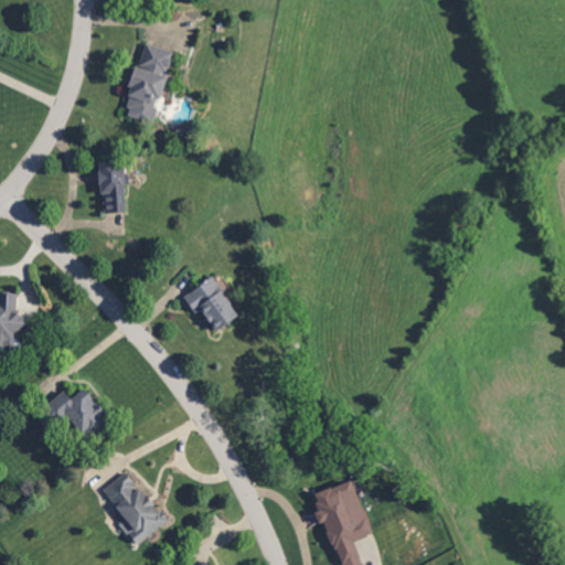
[(174,50),(145,43),(139,67),(134,66),(128,86),(132,87),(125,115),(156,123),(174,50)]
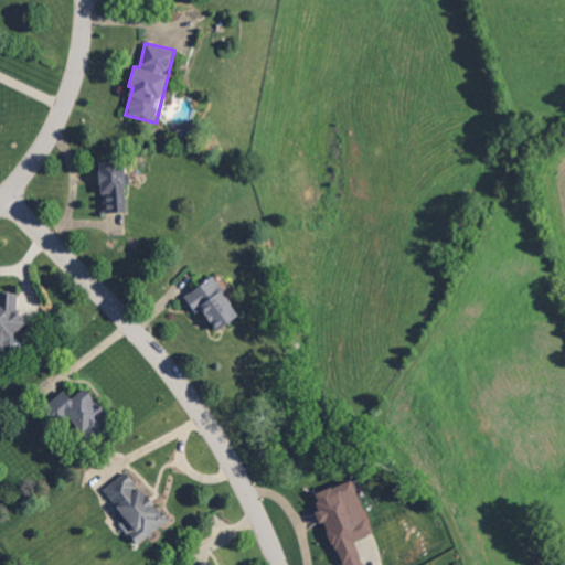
[(126,212),(124,160),(99,161),(102,212),(126,212)]
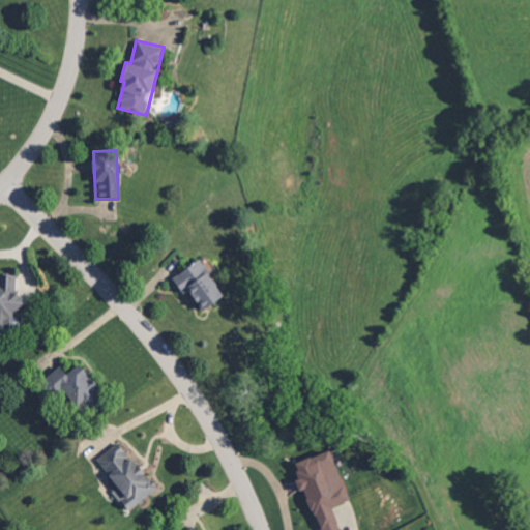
[(225,295),(199,259),(172,277),(183,294),(188,290),(203,310),(225,295)]
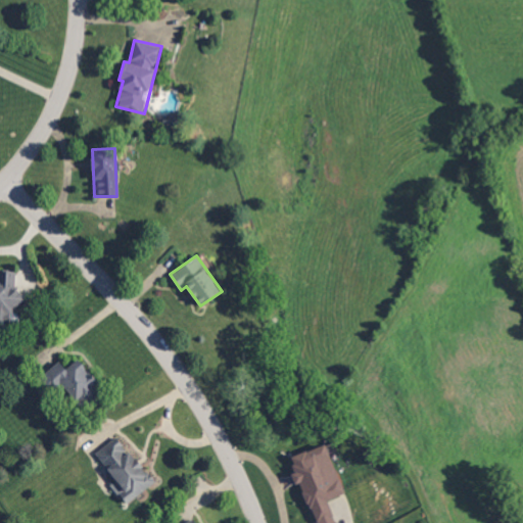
[(16,272),(0,269),(0,320),(8,322),(10,314),(25,297),(13,287),(16,272)]
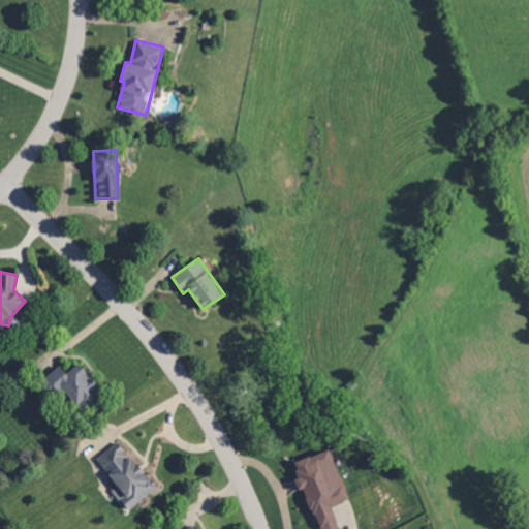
[(40,379),(54,397),(65,389),(83,412),(104,397),(80,363),(66,373),(61,365),(40,379)]
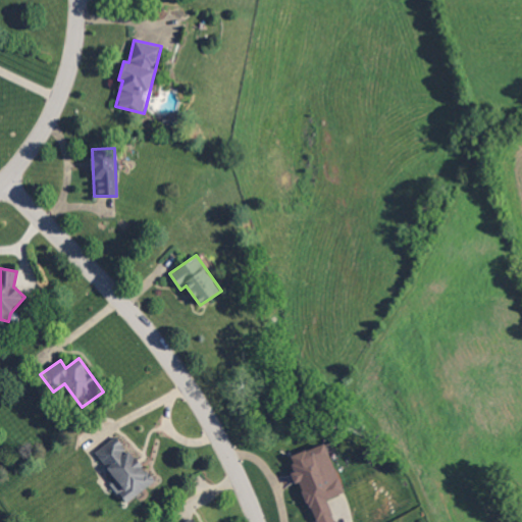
[(95,452),(115,480),(111,483),(125,503),(154,481),(118,434),(95,452)]
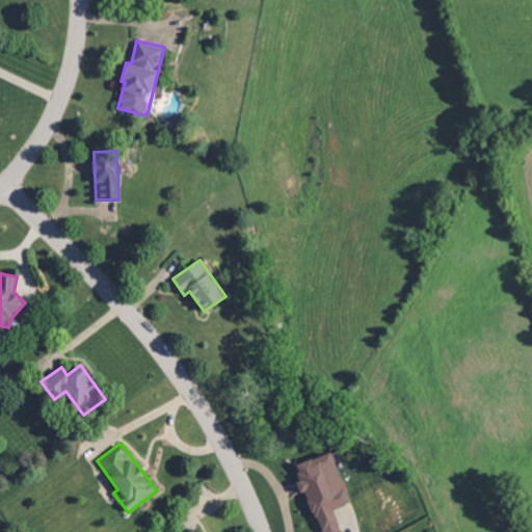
[(319,531),(342,531),(334,508),(350,502),(331,451),(295,464),(319,531)]
